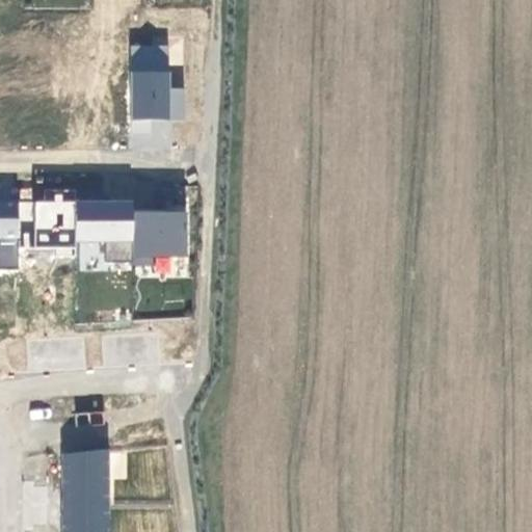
[(170,71),(131,71),(130,121),(184,122),(184,89),(170,88),(170,71)]
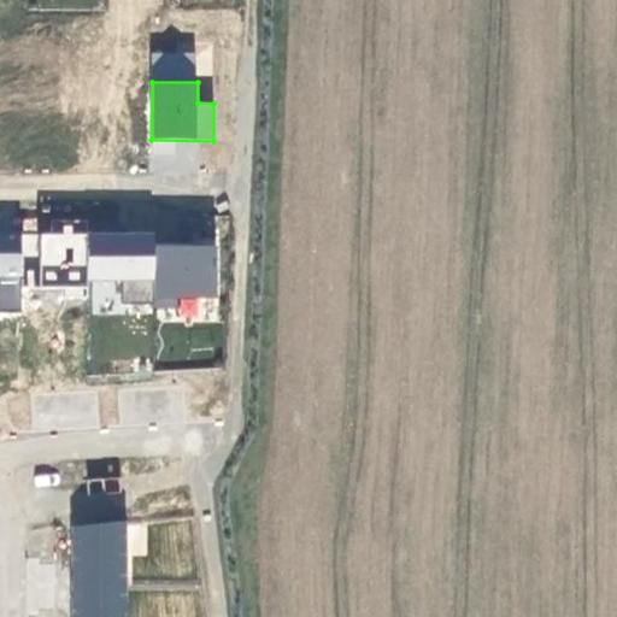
[(0,276),(23,276),(18,231),(0,231),(0,276)]
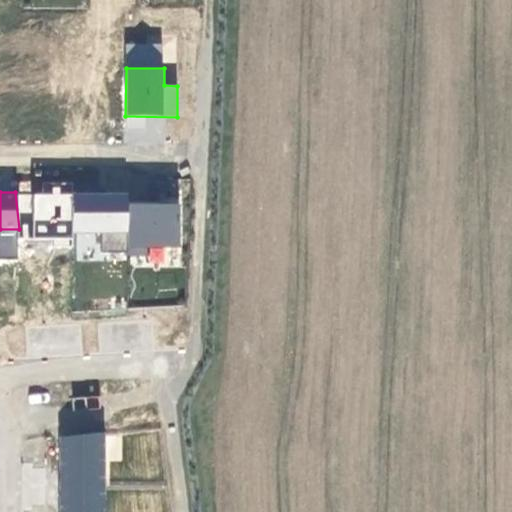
[(74,193),(15,192),(19,229),(17,240),(70,239),(71,232),(74,193)]
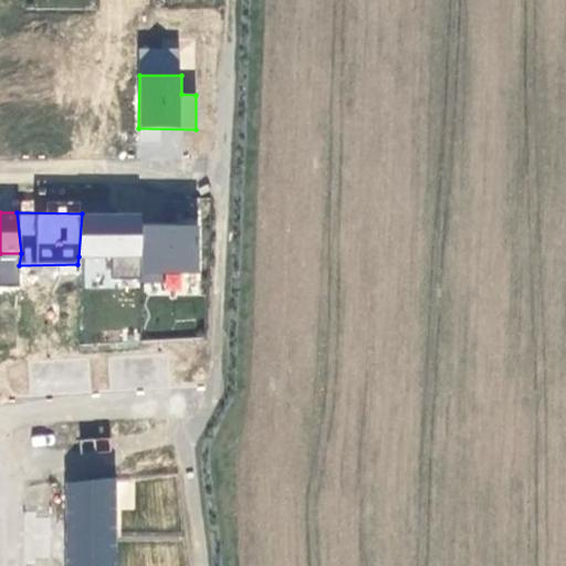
[(139,213),(82,213),(79,257),(142,255),(140,223),(139,213)]
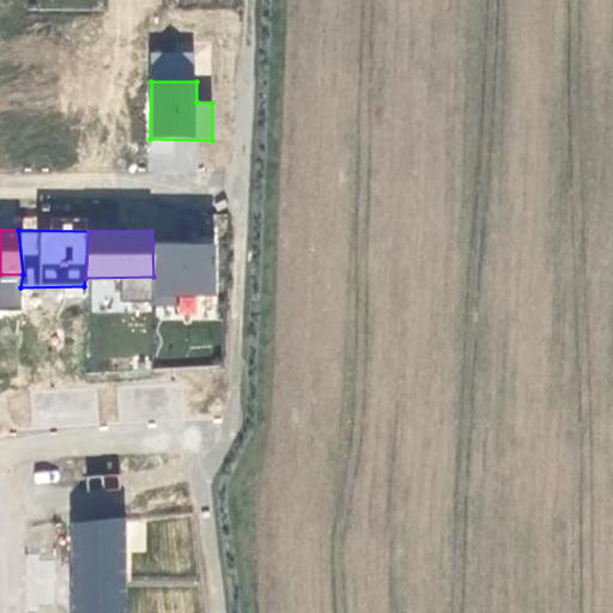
[(216,242),(152,242),(153,277),(153,305),(177,305),(178,297),(217,297),(216,242)]
